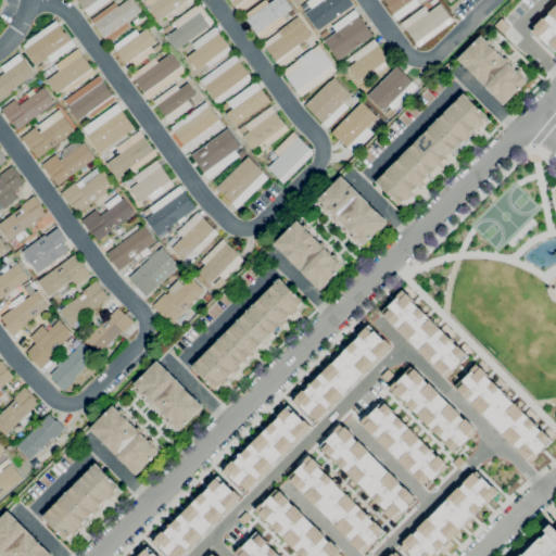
[(110,0),(89,16),(77,0),(110,0)]
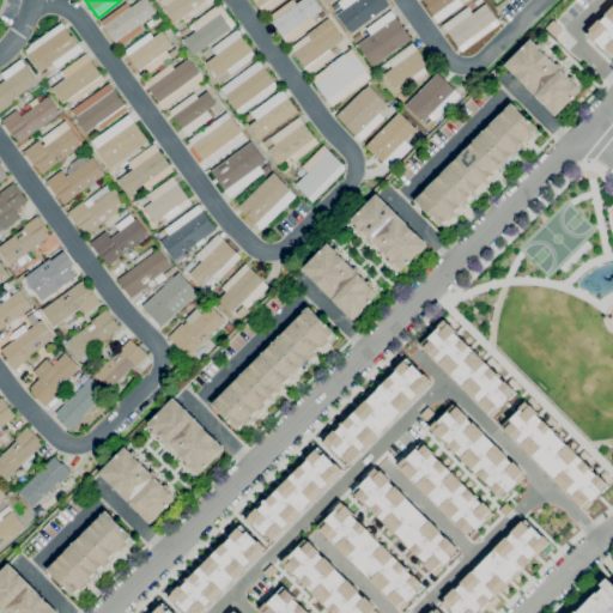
[(120,48),(101,22),(127,2),(131,7),(140,0),(147,0),(156,11),(140,24),(145,30),(120,48)]
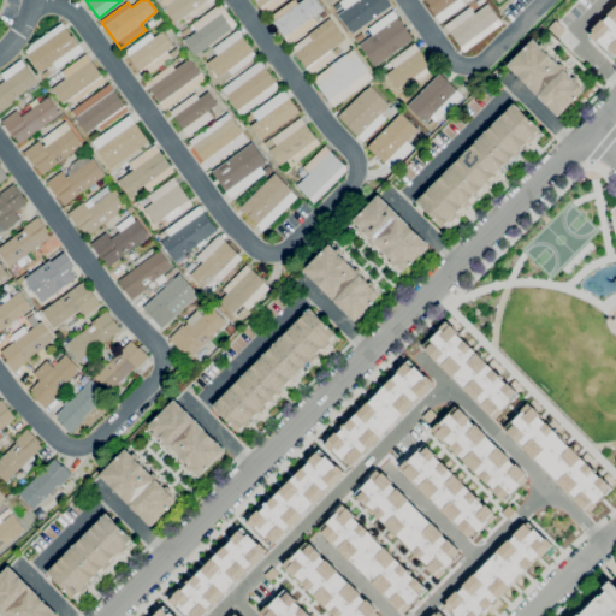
[(176,23),(165,7),(166,7),(161,0),(217,0),(191,18),(188,13),(176,23)]
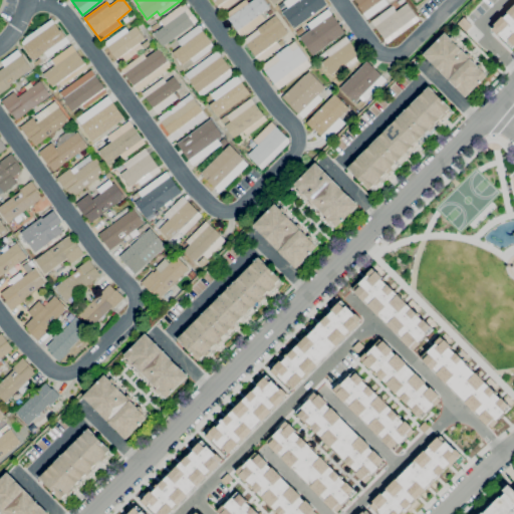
[(237,0),(222,12),(212,0),(237,0)]
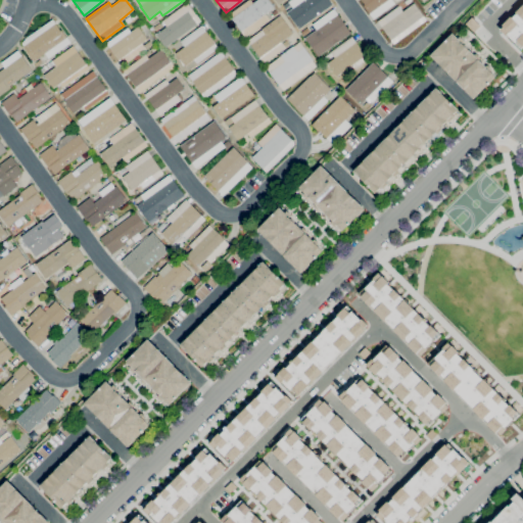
[(245,37),(229,14),(248,0),(250,0),(253,3),(257,0),(268,0),(274,7),(266,13),(270,19),(245,37)]
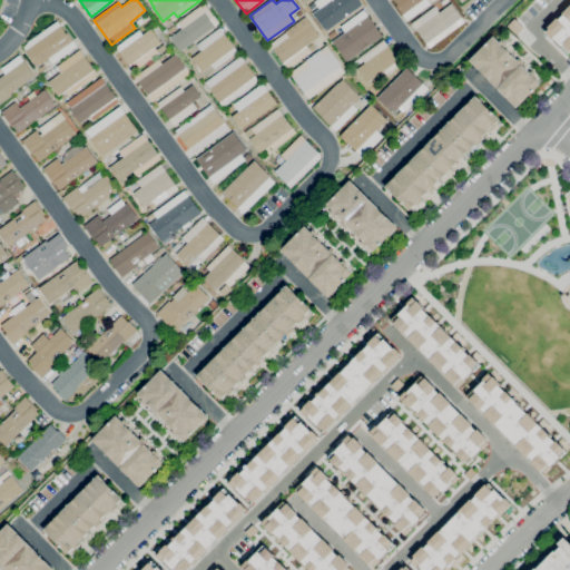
[(325,31),(313,13),(320,9),(314,1),(315,0),(356,0),(361,6),(325,31)]
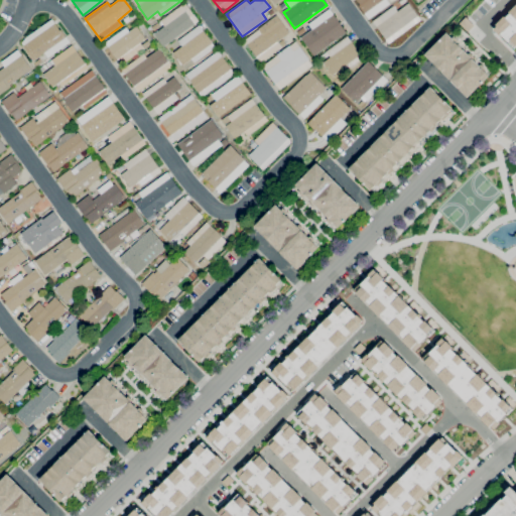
[(369,19),(359,6),(360,5),(356,0),(386,0),(389,4),(369,19)]
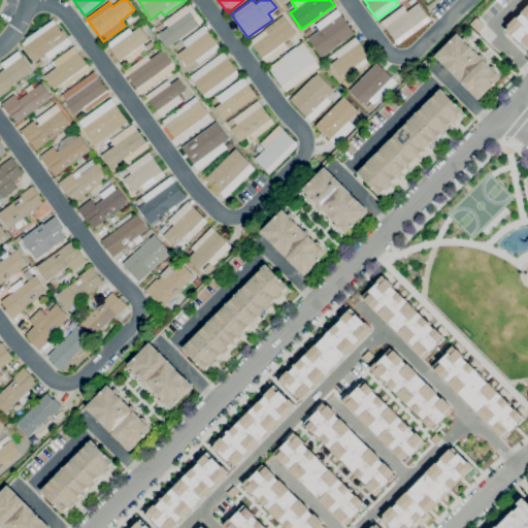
[(164,21),(189,2),(203,21),(166,47),(157,35),(168,27),(164,21)]
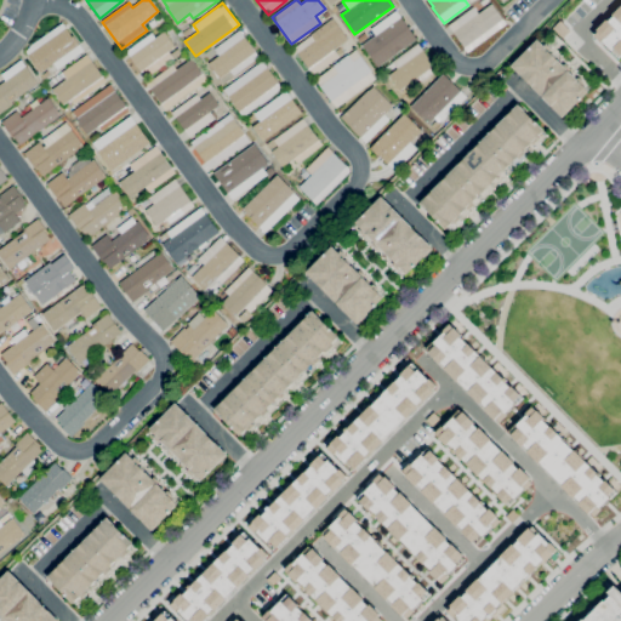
[(467,52),(448,26),(473,6),(478,13),(491,4),(506,23),(467,52)]
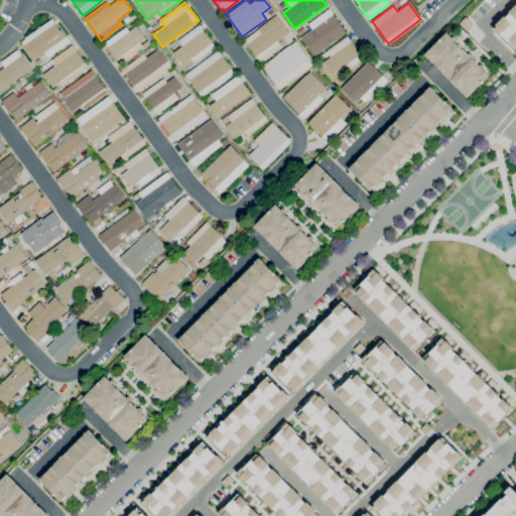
[(515,3),(492,26),(511,47),(515,42),(515,3)]
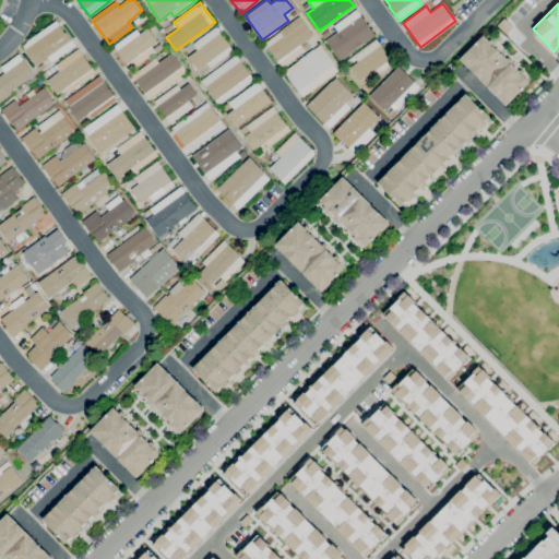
[(340,60),(325,40),(337,32),(333,26),(356,10),(375,35),(340,60)]
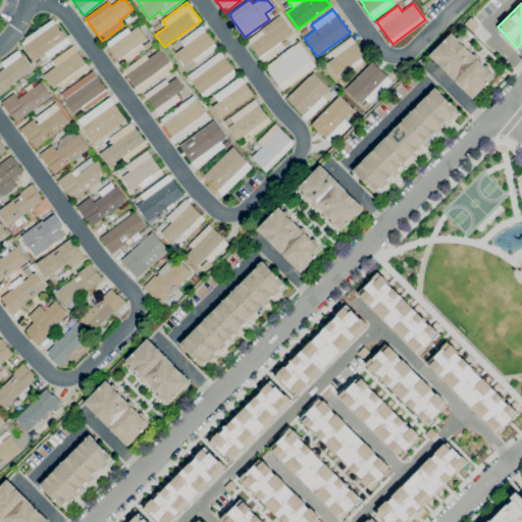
[(264,63),(247,41),(261,30),(279,15),(293,33),(280,42),(284,47),(264,63)]
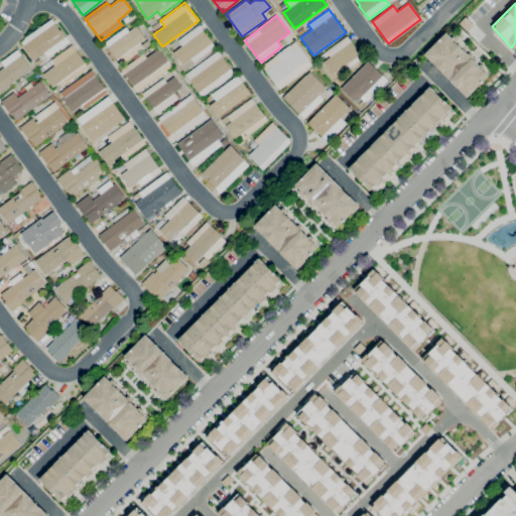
[(33,60),(23,45),(21,43),(25,37),(52,19),(60,30),(60,29),(70,42),(47,57),(44,52),(33,60)]
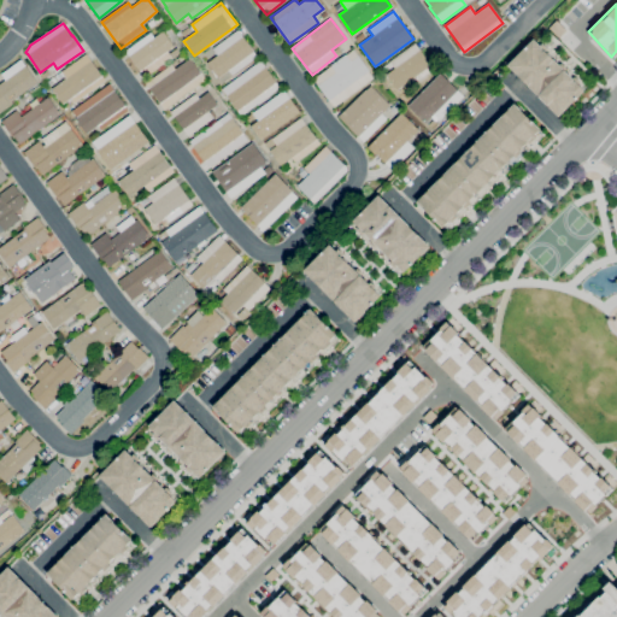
[(192,31),(184,36),(181,33),(188,27),(192,31)]
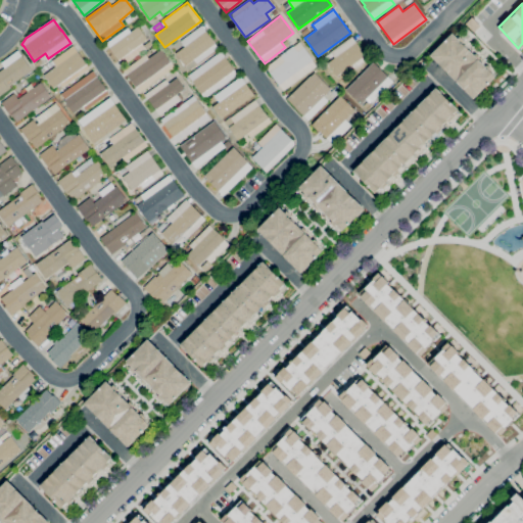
[(123,65),(106,43),(128,28),(131,32),(138,26),(148,39),(142,43),(144,45),(150,41),(152,44),(123,65)]
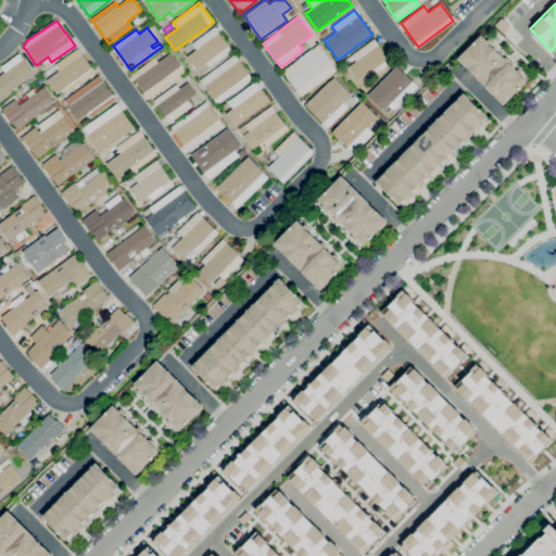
[(197,70),(187,57),(196,50),(191,43),(214,27),(232,51),(210,67),(205,63),(197,70)]
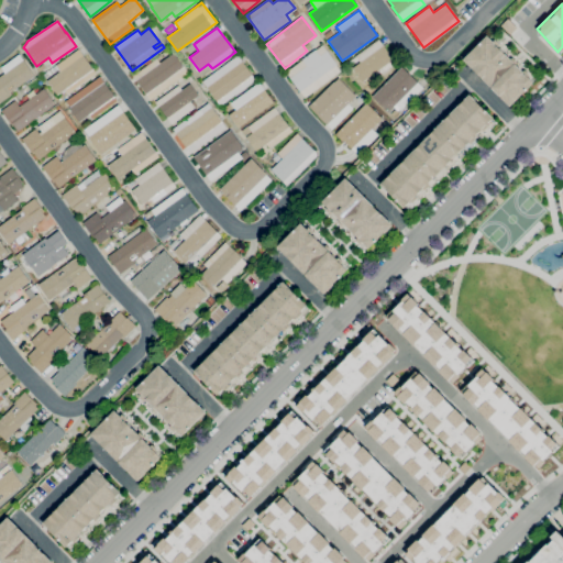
[(329,37),(326,33),(333,28),(337,32),(329,37)]
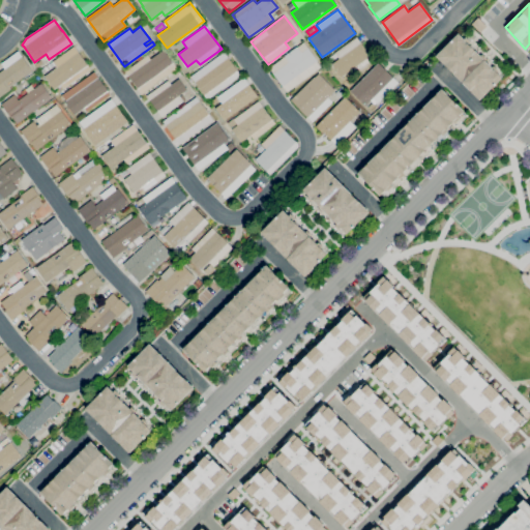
[(478,100),(502,78),(458,32),(435,56),(478,100)]
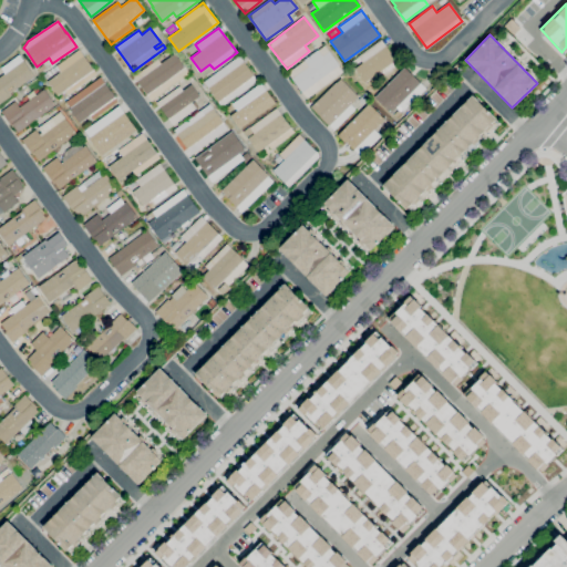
[(364,82),(354,69),(362,63),(361,61),(353,65),(351,62),(358,57),(382,39),(400,64),(377,81),(373,76),(364,82)]
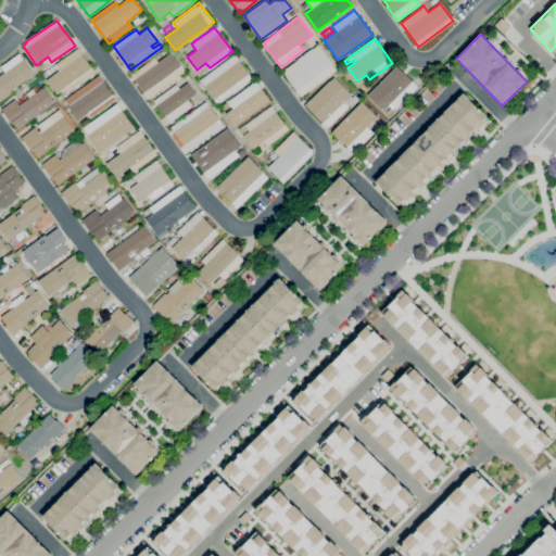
[(301,97),(282,72),(299,60),(298,59),(312,49),(318,45),(332,63),(332,64),(337,71),(301,97)]
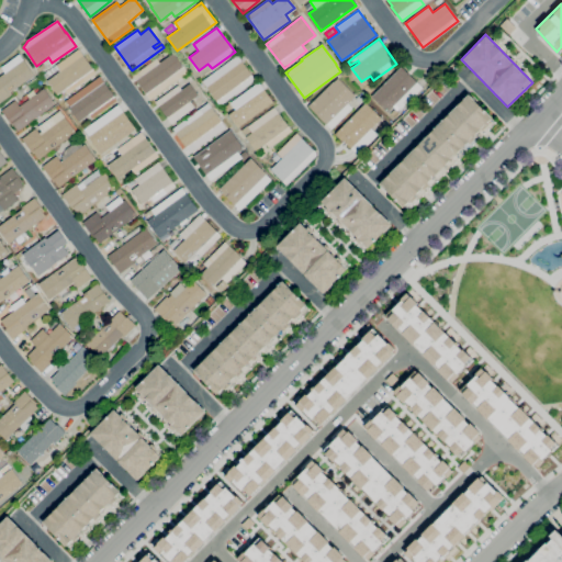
[(57,94),(47,81),(60,71),(58,69),(53,72),(51,74),(52,74),(45,78),(42,75),(48,70),(51,69),(56,65),(79,49),(97,74),(67,94),(64,90),(57,94)]
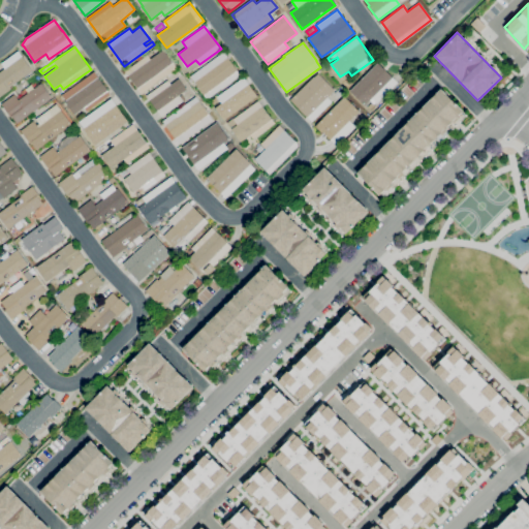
[(142,94),(125,71),(147,55),(150,59),(163,50),(177,68),(142,94)]
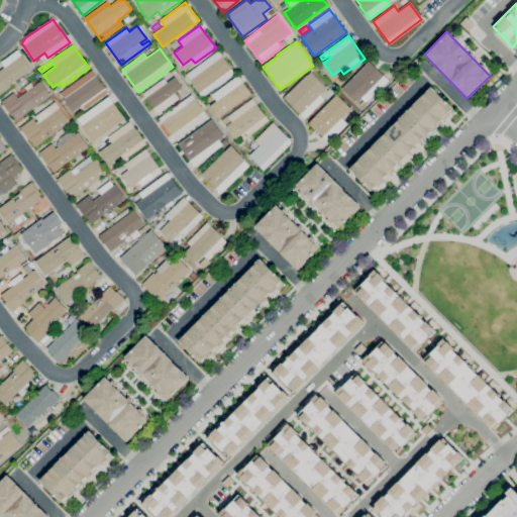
[(0,94),(0,70),(4,67),(1,62),(17,49),(31,69),(9,85),(10,87),(0,94)]
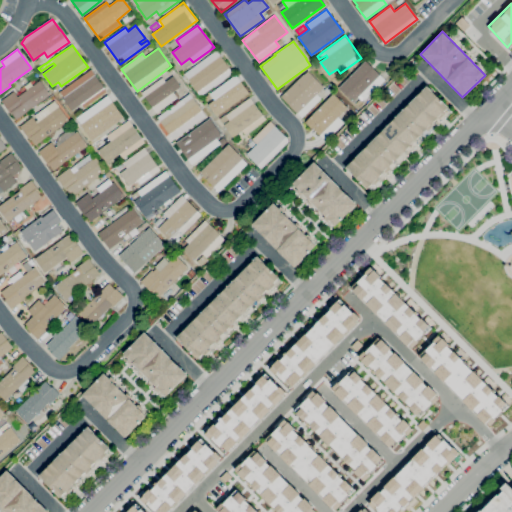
[(200,96),(184,74),(216,50),(232,72),(200,96)]
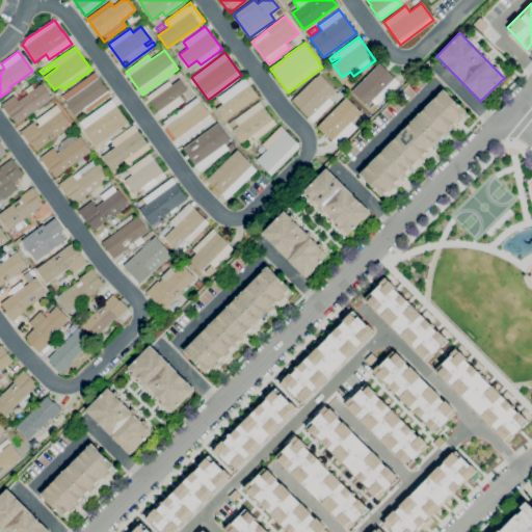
[(367,107),(351,91),(379,63),(399,84),(377,106),(372,101),(367,107)]
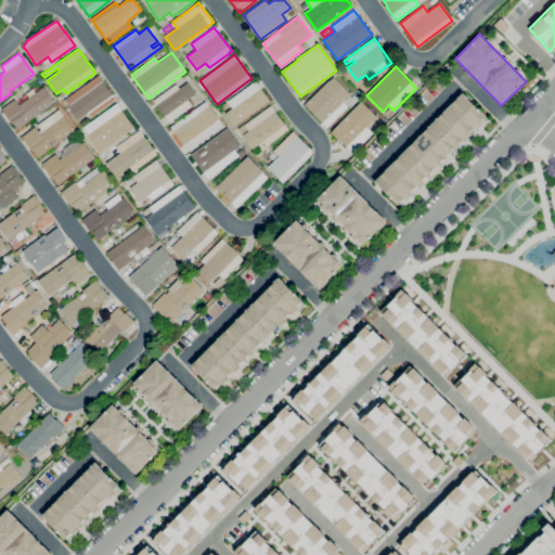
[(78,120),(68,106),(69,105),(67,103),(65,104),(63,101),(99,75),(116,100),(91,117),(88,113),(78,120)]
